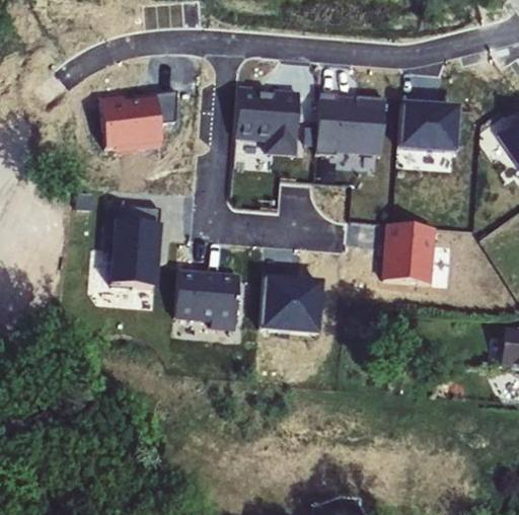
[(96,97),(103,148),(160,142),(158,122),(173,121),(176,89),(96,97)]
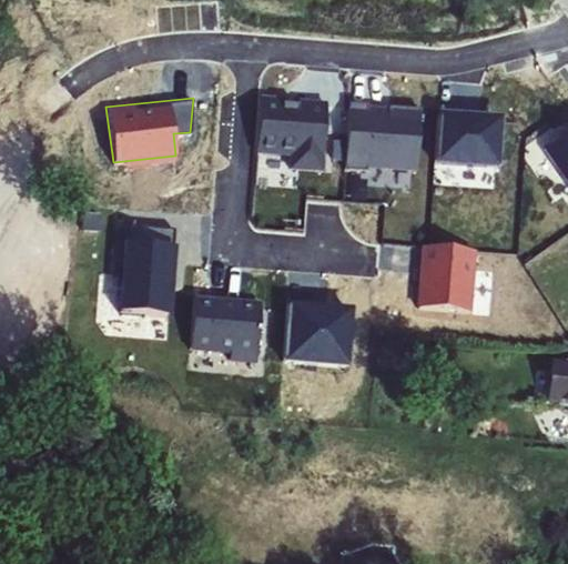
[(284,99),(262,98),(259,150),(293,152),(293,165),(324,168),(328,102),(306,101),(306,103),(284,102),(284,99)]
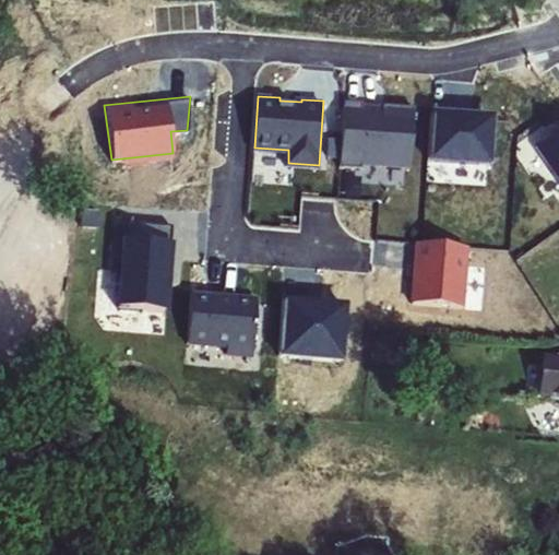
[(364,101),(345,99),(341,164),(363,166),(364,161),(412,164),(416,104),(384,102),(384,107),(364,106),(364,101)]
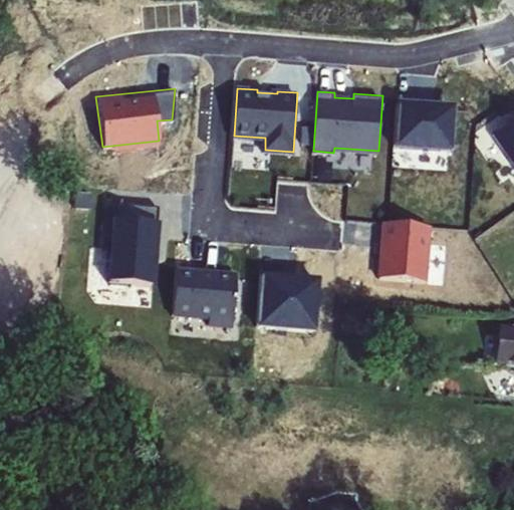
[(416,99),(398,97),(395,144),(450,148),(452,106),(416,104),(416,99)]
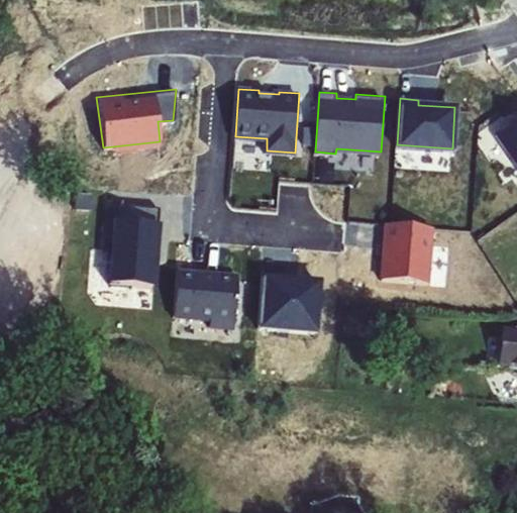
[(516,118),(505,128),(516,144),(516,118)]
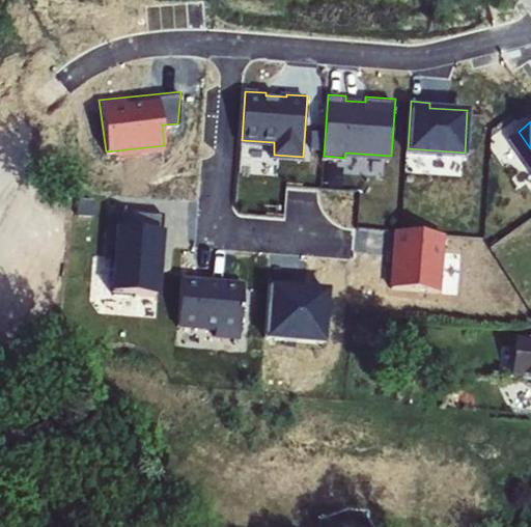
[(165,212),(113,209),(111,254),(116,254),(113,292),(158,295),(161,252),(163,252),(165,212)]
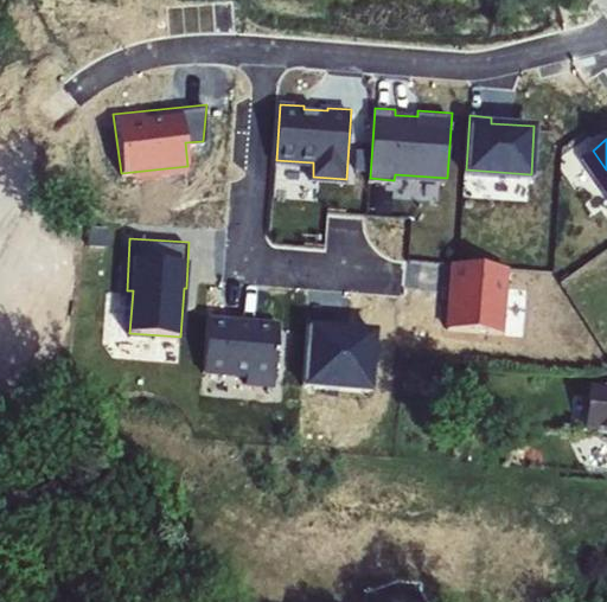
[(509,264),(453,261),(452,282),(454,282),(453,299),(452,299),(449,326),(504,330),(509,264)]
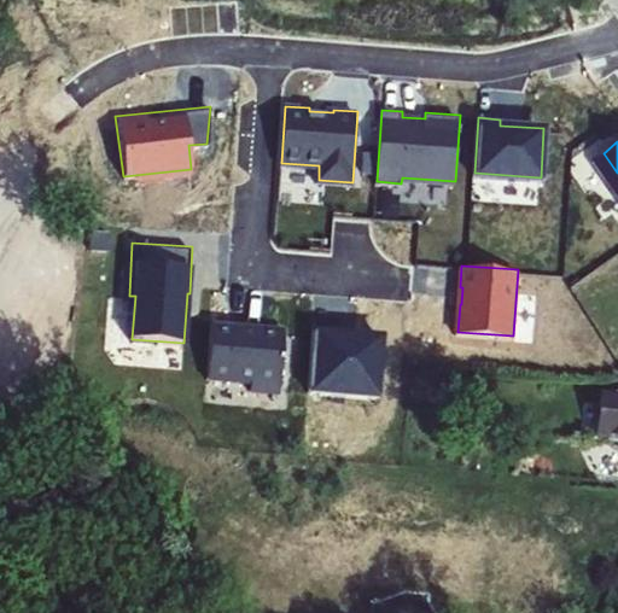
[(214,320),(210,379),(252,381),(252,390),(283,392),(287,330),(240,326),(240,322),(214,320)]
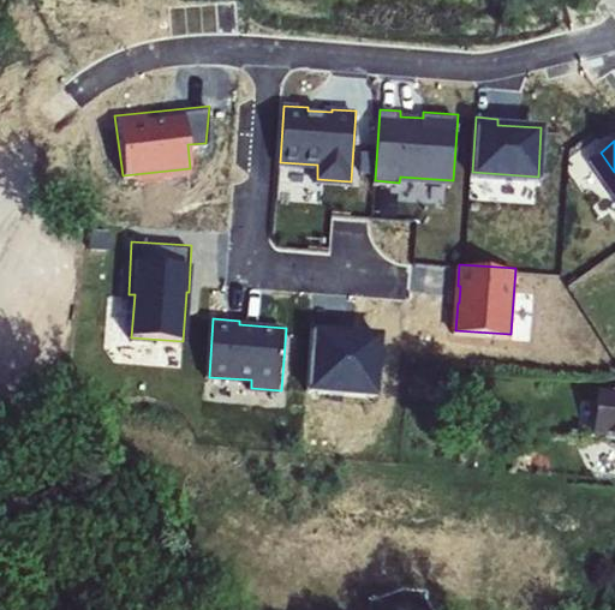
[(314,326),(309,389),(377,395),(382,334),(339,332),(339,328),(314,326)]
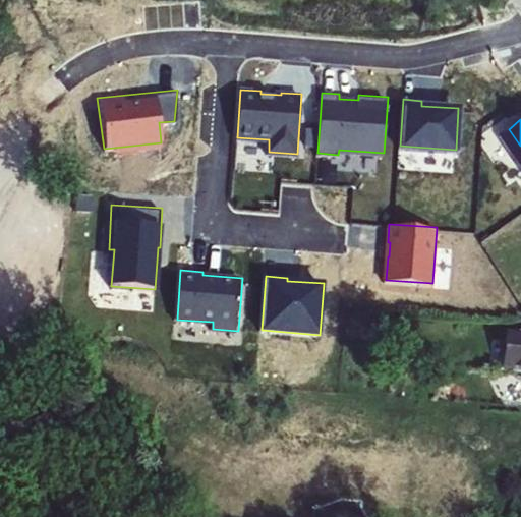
[(508,364),(520,365),(520,334),(510,339),(508,364)]
